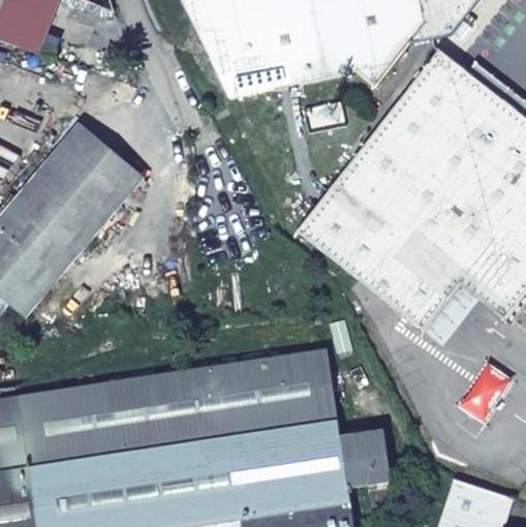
[(3,0),(0,8),(0,40),(38,54),(58,0),(3,0)]
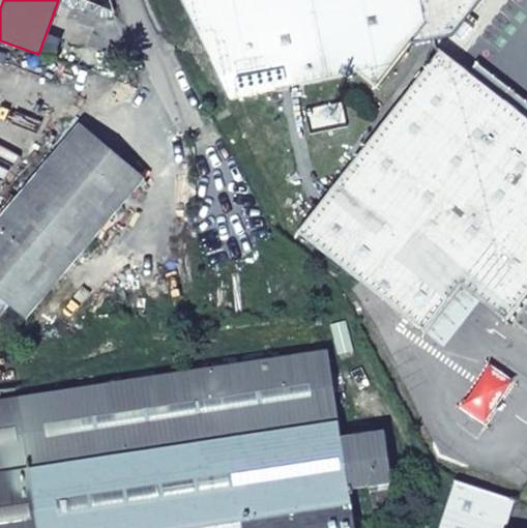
[(181,0),(230,97),(359,67),(369,75),(381,83),(414,38),(454,29),(477,0),(181,0)]
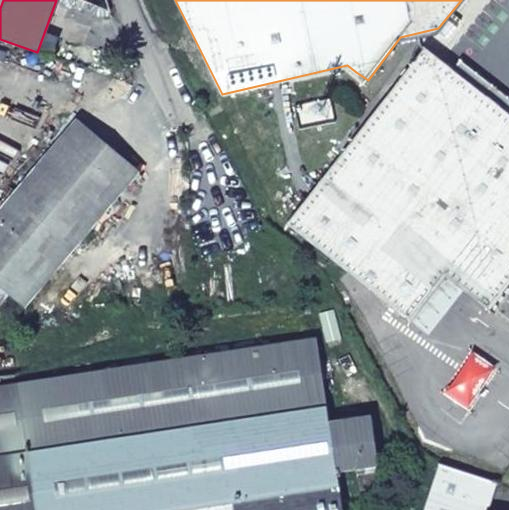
[(286,224),(408,320),(426,333),(461,289),(486,309),(508,279),(508,98),(459,59),(450,69),(424,48),(286,224)]
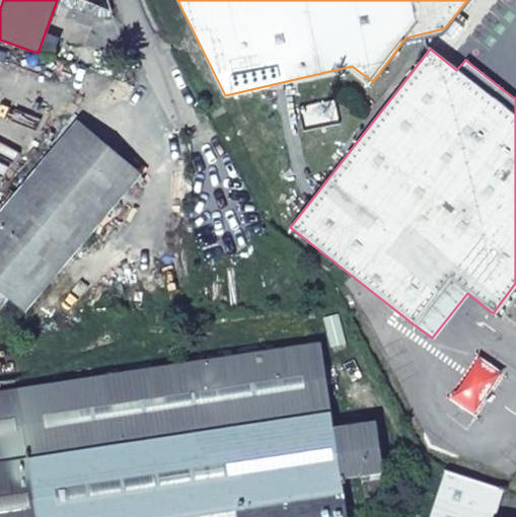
[(75,120),(0,208),(0,291),(21,309),(137,173),(75,120)]
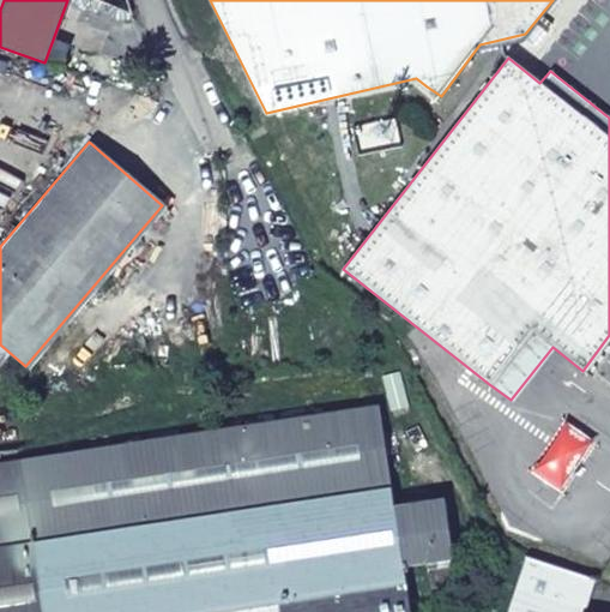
[(451,557),(441,497),(391,505),(374,406),(0,462),(0,611),(408,611),(402,567),(451,557)]
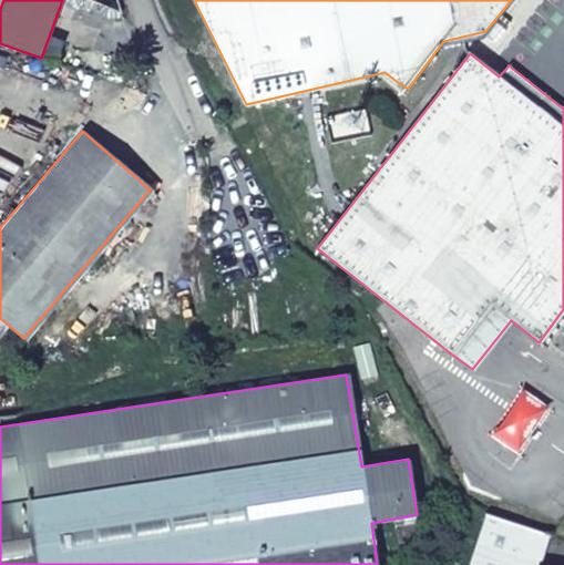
[(536,564),(549,534),(486,514),(469,564),(536,564)]
